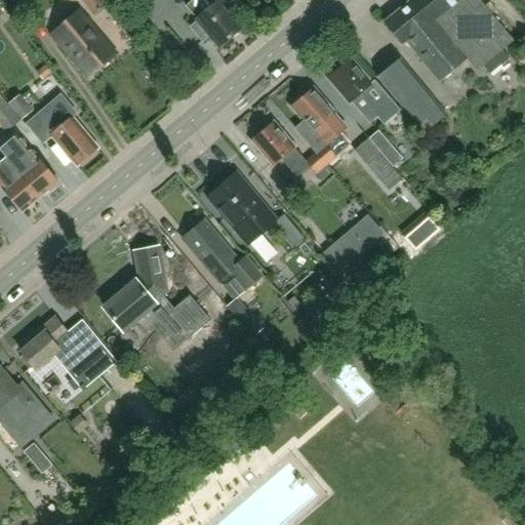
[(98,0),(83,0),(93,13),(104,6),(98,0)]
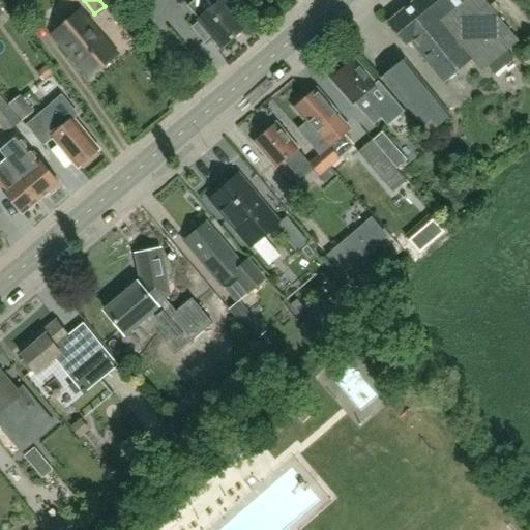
[(226,7),(230,3),(227,0),(208,0),(215,8),(200,21),(223,49),(244,30),(226,7)]
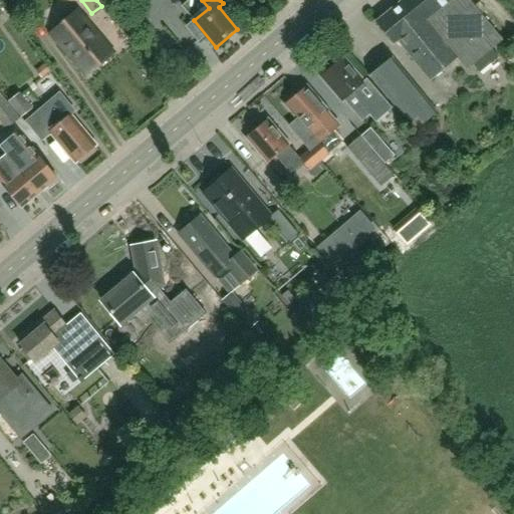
[(466,69),(473,64),(479,72),(498,57),(492,49),(503,40),(470,0),(401,0),(375,21),(394,43),(397,40),(430,80),(457,58),(466,69)]
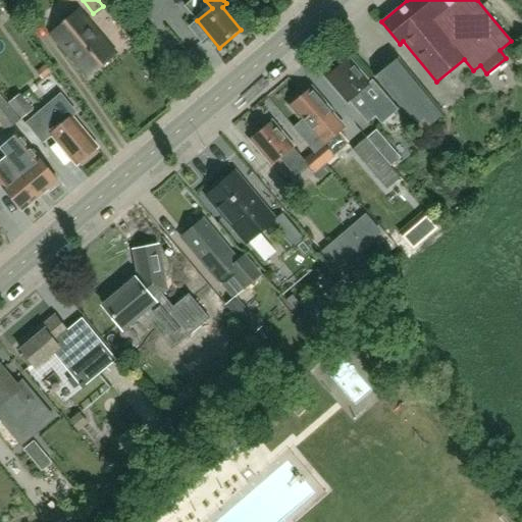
[(89,75),(115,53),(80,10),(53,33),(89,75)]
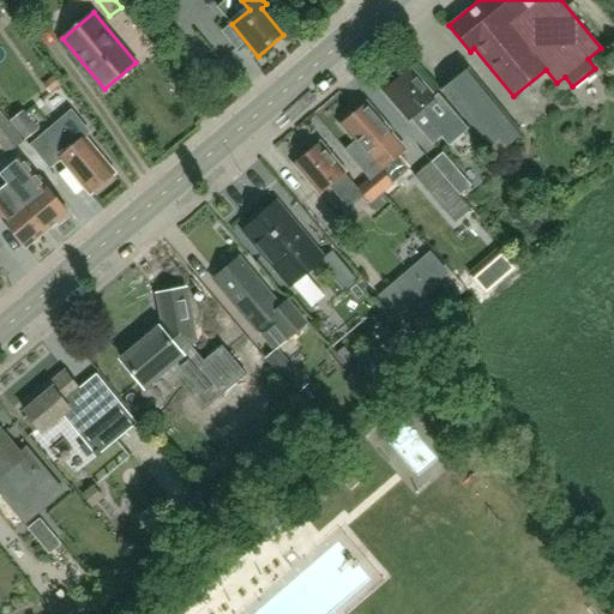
[(407,68),(396,78),(392,77),(386,83),(386,86),(383,90),(410,122),(411,121),(425,136),(431,143),(439,134),(446,143),(465,127),(437,94),(432,97),(407,68)]
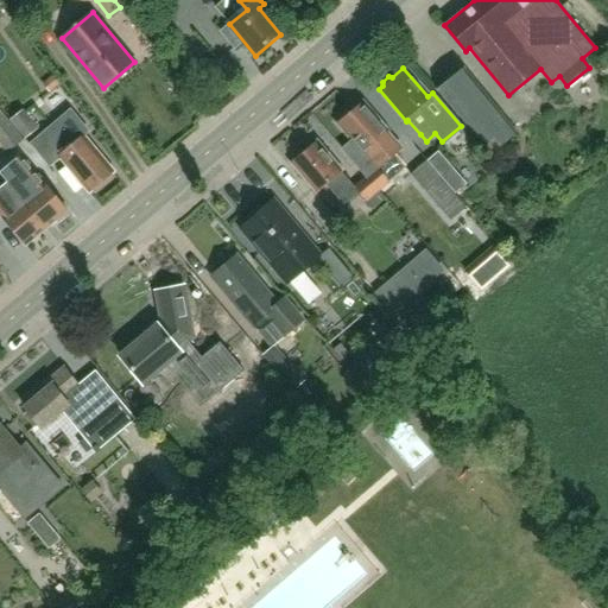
[(519,133),(463,68),(436,90),(492,156),(519,133)]
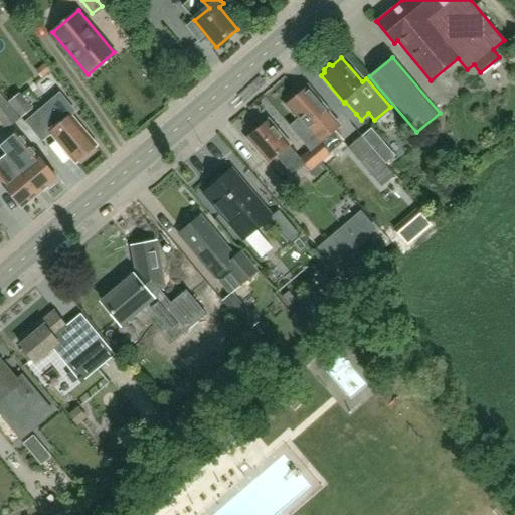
[(305,88),(296,96),(293,95),(288,100),(288,103),(286,105),(299,120),(290,128),(307,146),(319,135),(311,127),(316,123),(323,131),(335,121),(330,116),(332,114),(329,111),(320,101),(319,102),(305,88)]
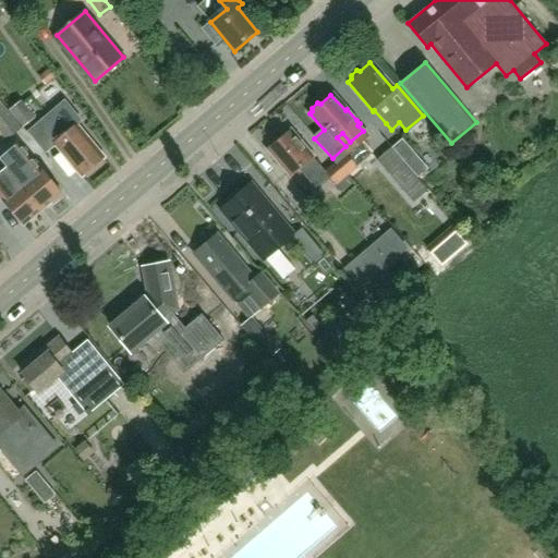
[(34,118),(21,99),(11,108),(24,125),(34,118)]
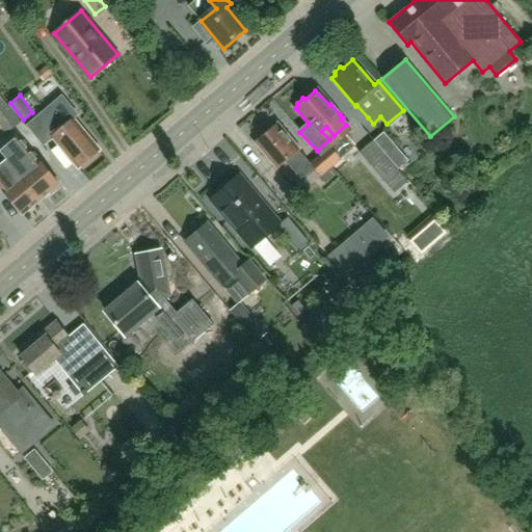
[(0,126),(6,134),(21,124),(0,97),(0,126)]
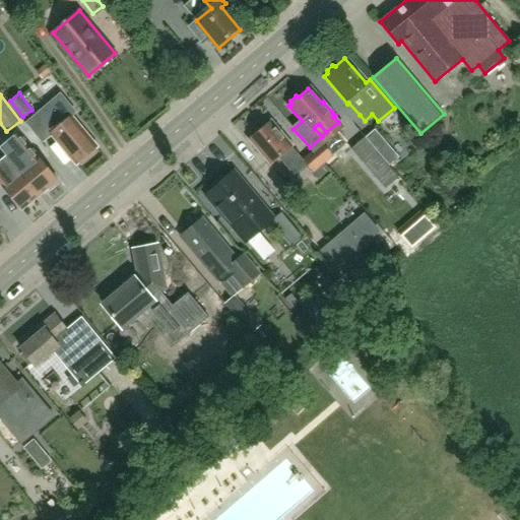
[(36,116),(76,164),(98,145),(72,115),(63,122),(49,104),(36,116)]
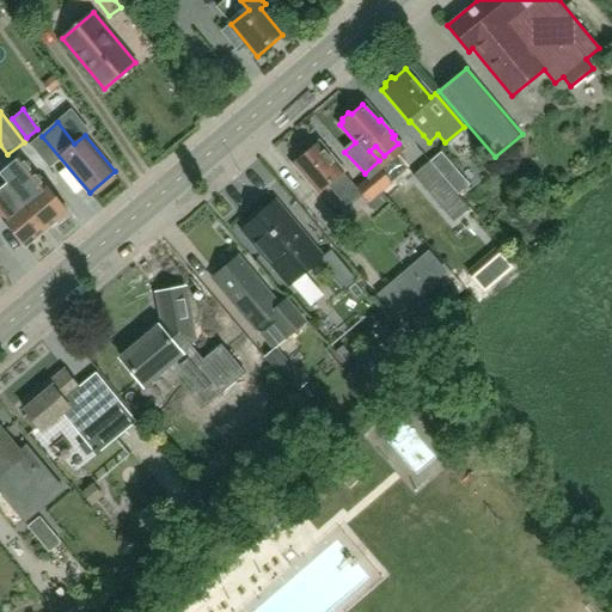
[(368,203),(379,194),(367,179),(356,189),(343,173),(346,172),(335,159),(332,161),(317,144),(306,153),(303,152),(297,158),(297,161),(294,164),(308,182),(306,183),(312,190),(314,189),(319,194),(328,187),(346,207),(360,195),(368,203)]
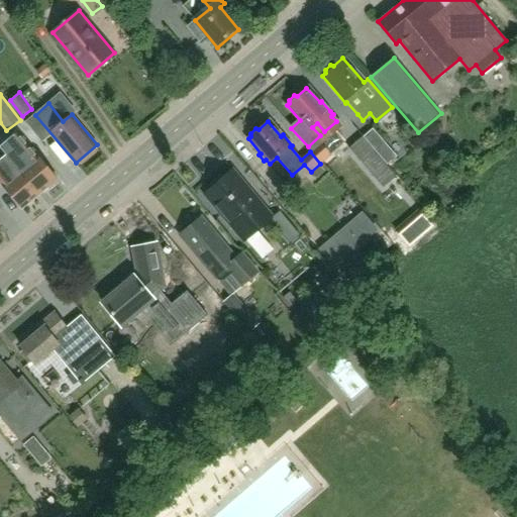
[(429,137),(444,133),(441,125),(427,129),(429,137)]
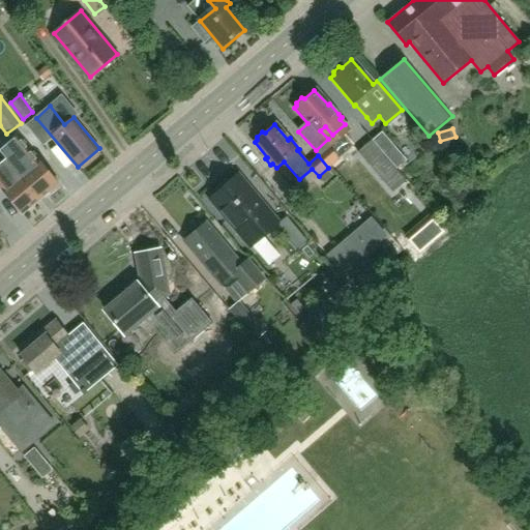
[(13,148),(5,154),(5,155),(40,198),(59,182),(28,145),(18,153),(13,148)]
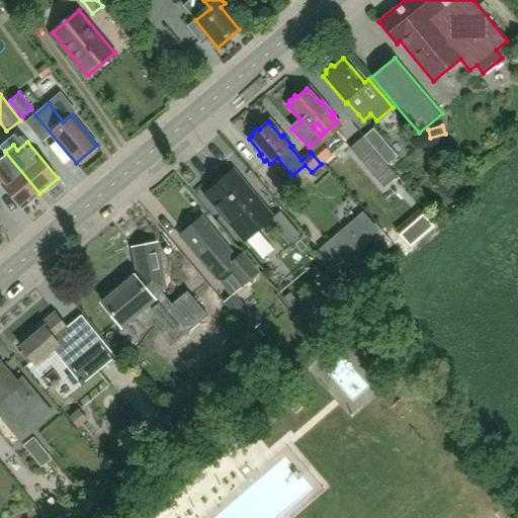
[(321,143),(311,152),(321,164),(331,156),(321,143)]
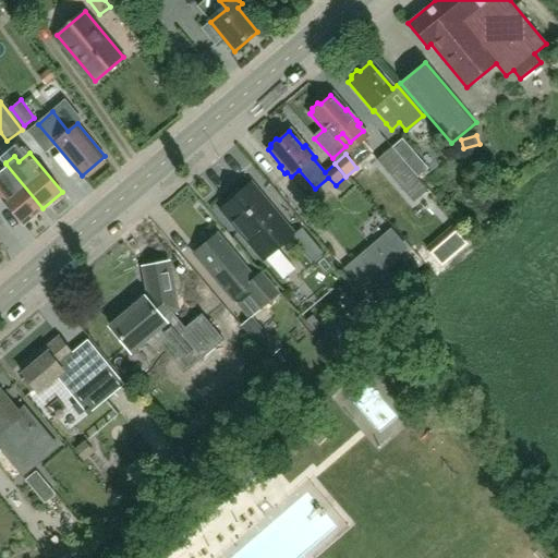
[(416,155),(404,165),(416,180),(428,170),(416,155)]
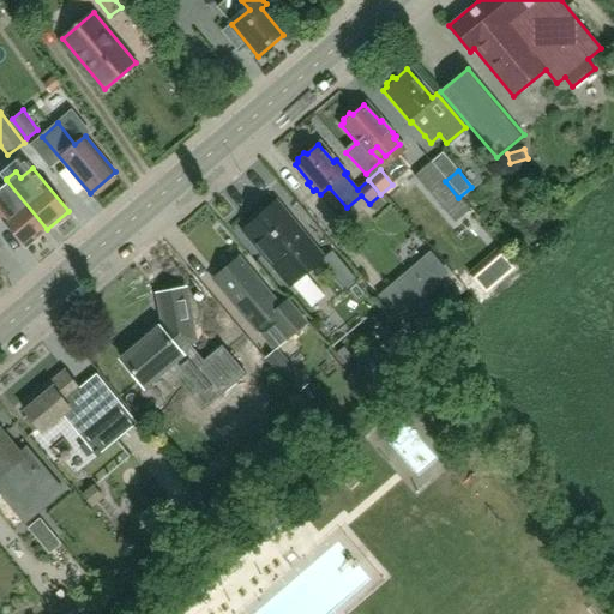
[(0,173),(0,215),(25,246),(47,229),(6,180),(6,179),(1,173),(0,173)]
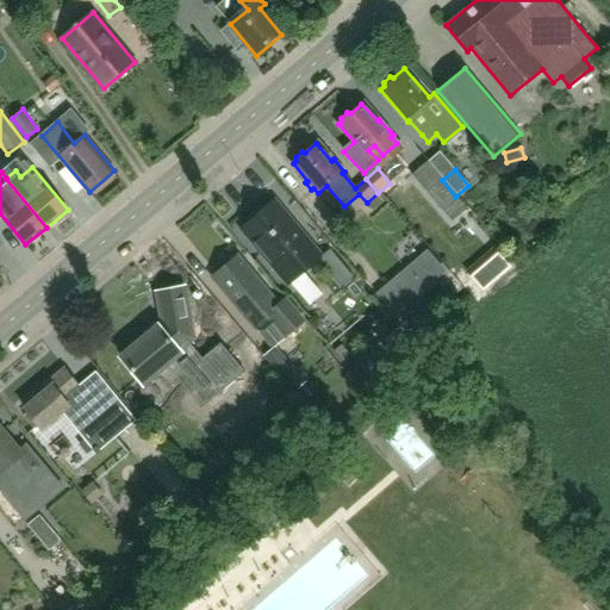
[(443,182),(428,194),(452,222),(466,210),(455,197),(443,182)]
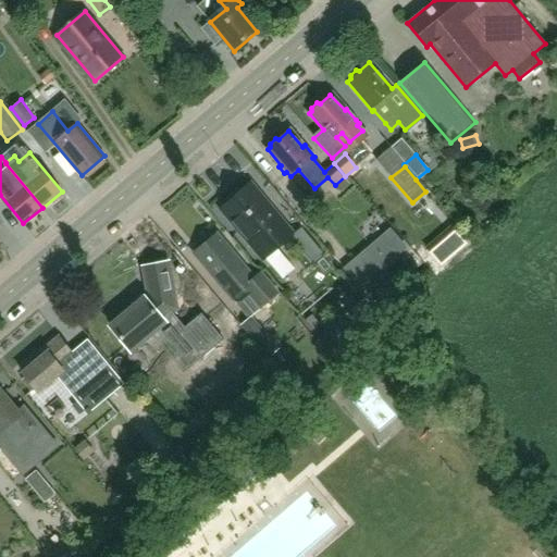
[(237,187),(225,197),(229,200),(219,209),(262,260),(262,259),(277,247),(293,234),(249,183),(239,190),(237,187)]
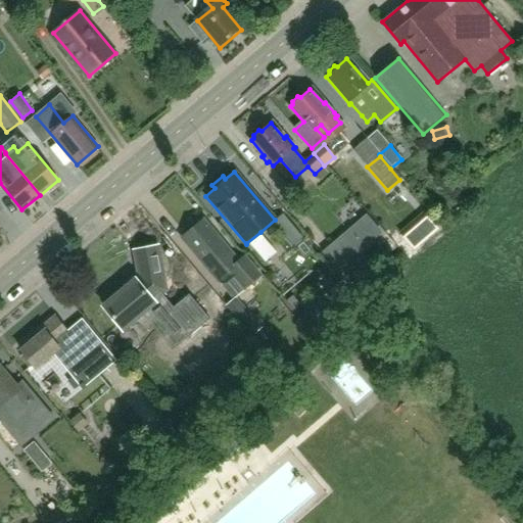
[(274,224),(293,247),(302,239),(283,216),(274,224)]
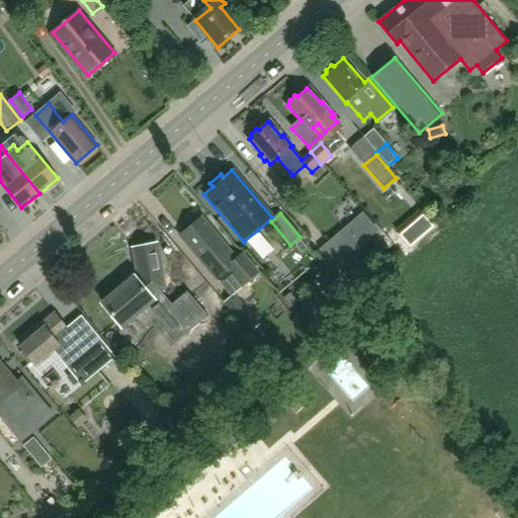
[(180,236),(216,278),(219,281),(223,281),(232,274),(242,286),(257,273),(242,256),(236,261),(200,219),(192,226),(188,226),(182,231),(182,235),(180,236)]
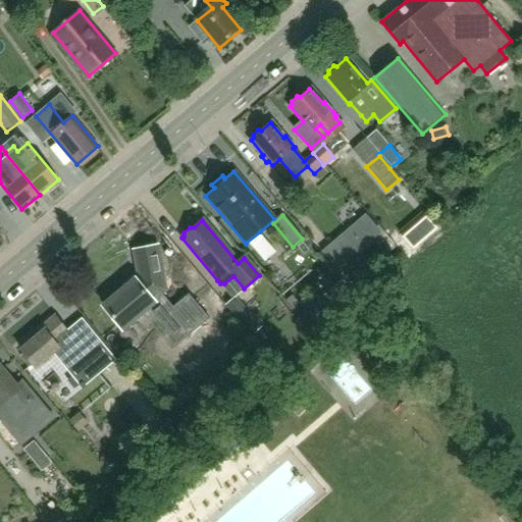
[(338,272),(360,254),(345,235),(322,253),(338,272)]
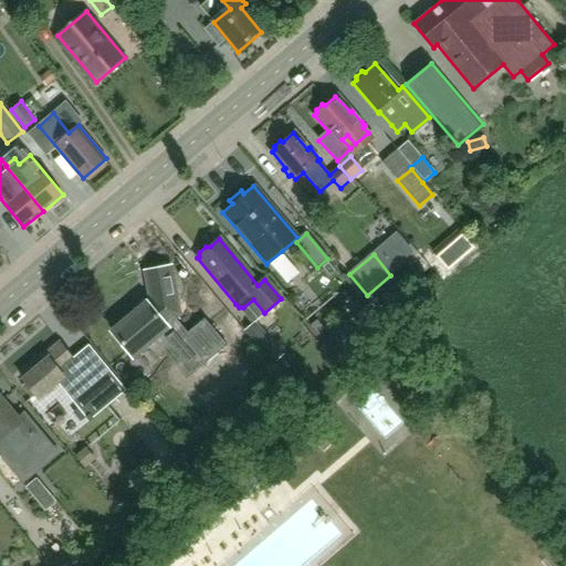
[(187,380),(227,346),(205,320),(188,334),(175,318),(179,315),(170,268),(146,272),(152,304),(148,306),(147,305),(113,335),(132,358),(155,338),(166,353),(164,355),(187,380)]
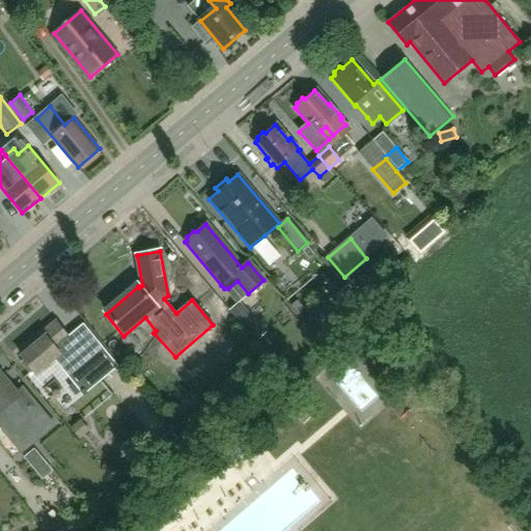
[(331,339),(369,303),(352,284),(313,320),(331,339)]
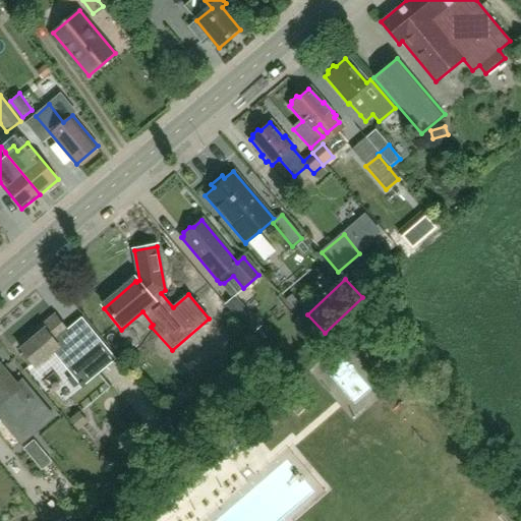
[(235,297),(232,299),(224,305),(239,323),(249,313),(235,297)]
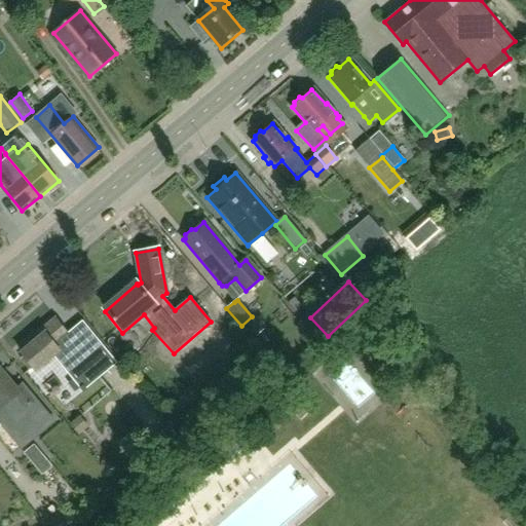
[(20,353),(23,357),(20,360),(29,370),(32,368),(35,371),(54,354),(74,378),(92,362),(103,374),(117,362),(82,321),(80,323),(81,325),(83,323),(87,328),(73,339),(55,318),(37,333),(40,336),(20,353)]
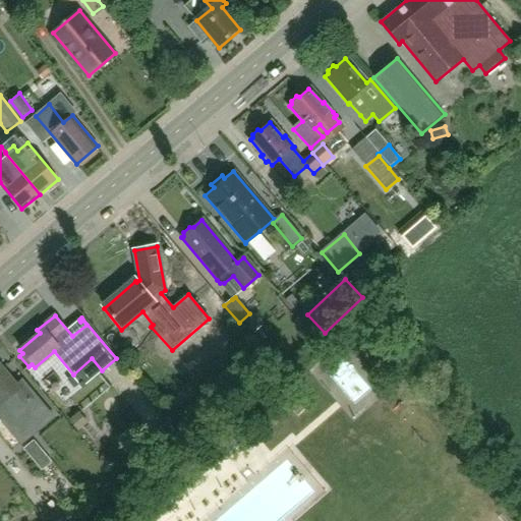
[(25,404),(35,396),(21,380),(16,385),(0,365),(0,406),(0,407),(1,406),(18,426),(33,413),(25,404)]
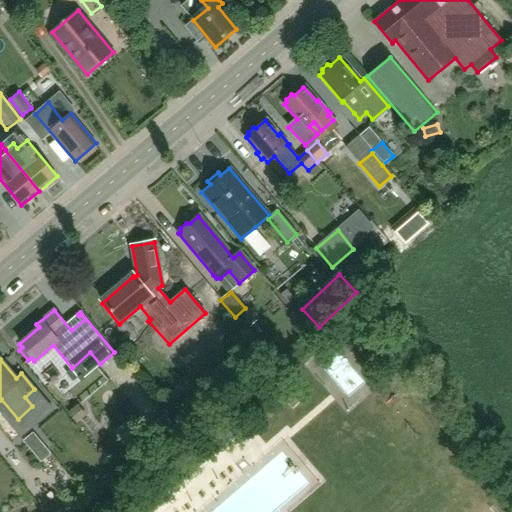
[(236,415),(139,499),(150,511),(152,511),(179,489),(177,486),(246,427),(236,415)]
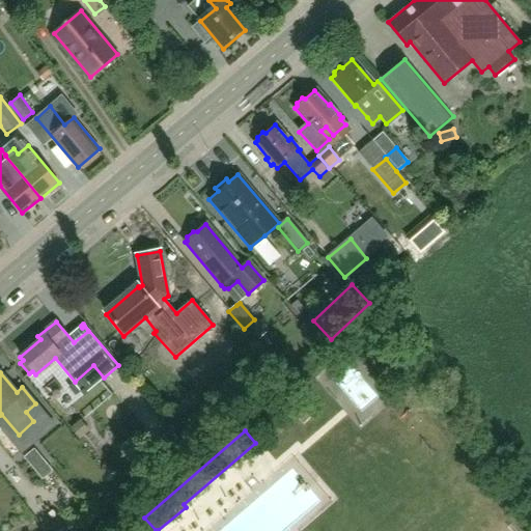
[(44,480),(53,472),(34,449),(24,457),(44,480)]
